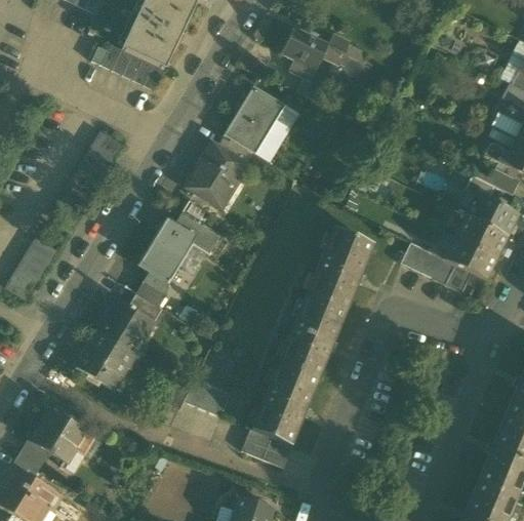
[(77,0),(75,4),(85,9),(89,0),(77,0)]
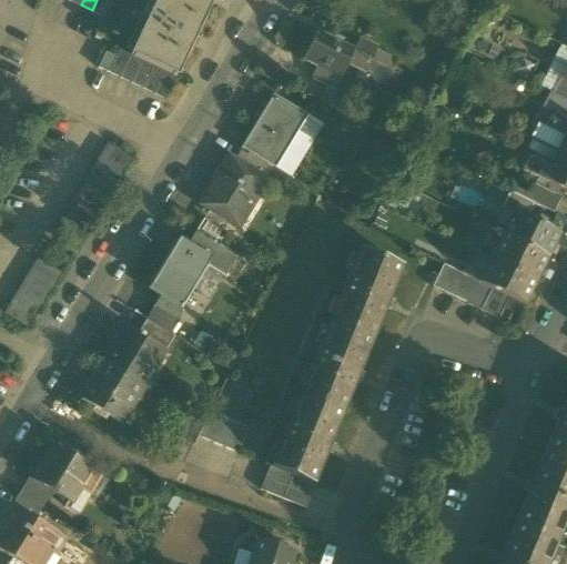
[(97,0),(92,10),(104,16),(110,0),(97,0)]
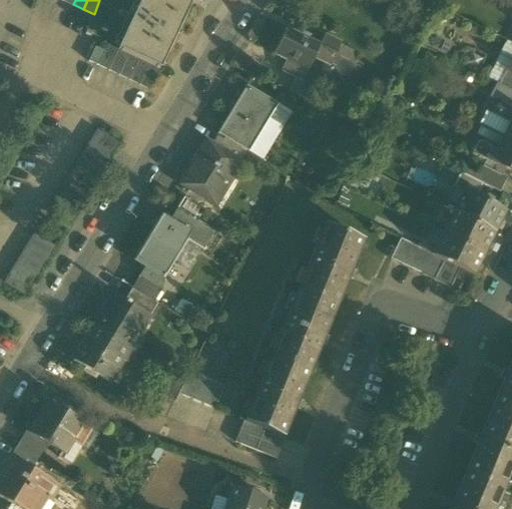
[(134,0),(115,41),(120,44),(140,0),(134,0)]
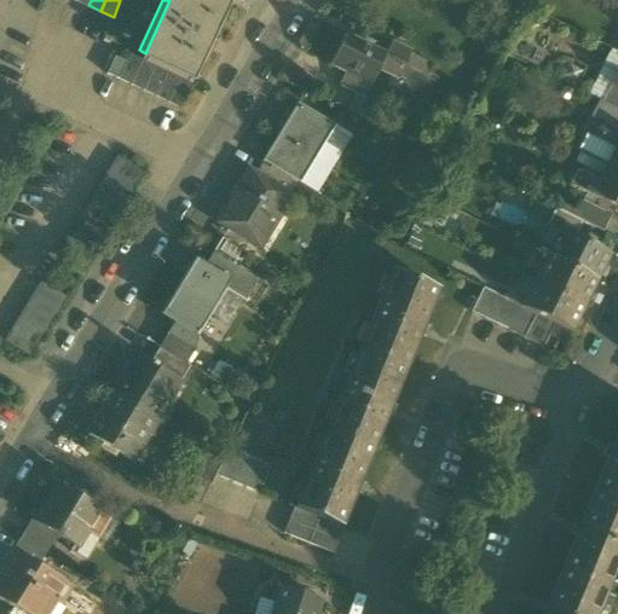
[(229,5),(231,0),(169,0),(145,53),(143,58),(156,63),(168,69),(180,75),(192,81),(195,76),(229,5)]
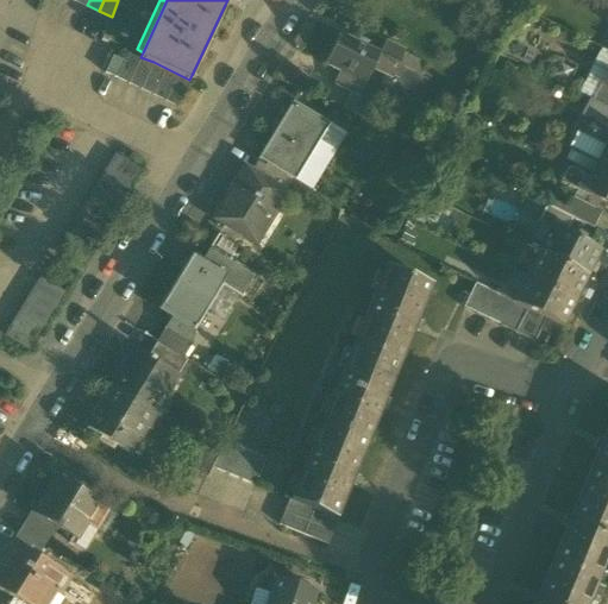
[(229,7),(225,5),(192,75),(195,77),(229,7)]
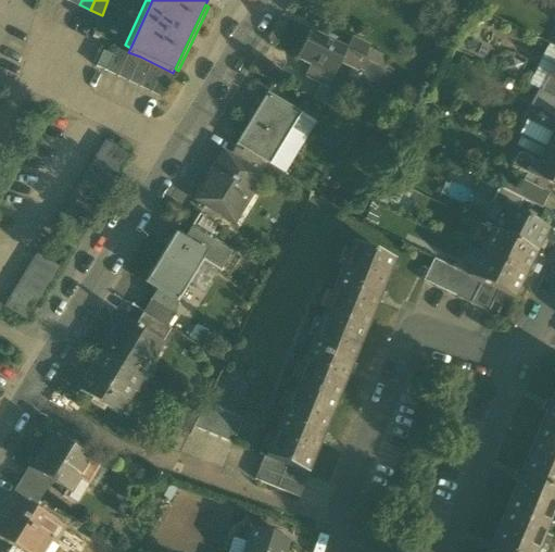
[(312,62),(335,73),(341,60),(348,47),(344,45),(311,28),(298,55),(312,62)]
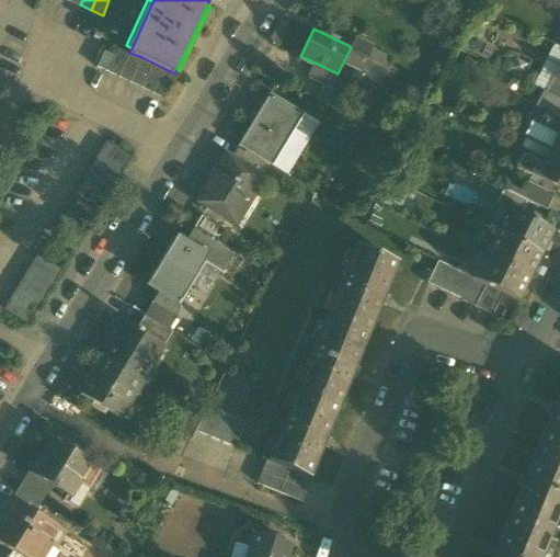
[(344,60),(361,68),(372,46),(375,41),(354,31),(347,45),(351,47),(344,60)]
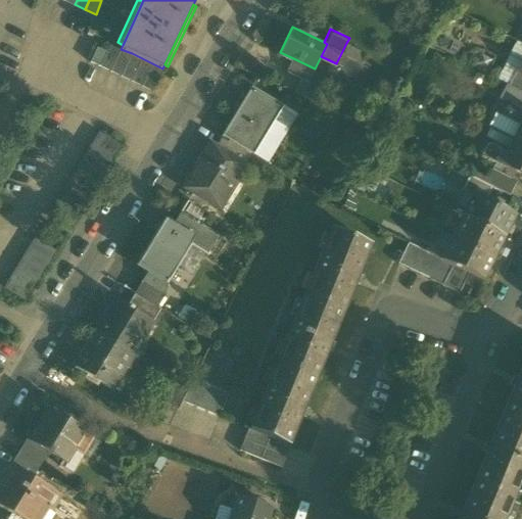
[(463,42),(436,29),(429,44),(456,57),(463,42)]
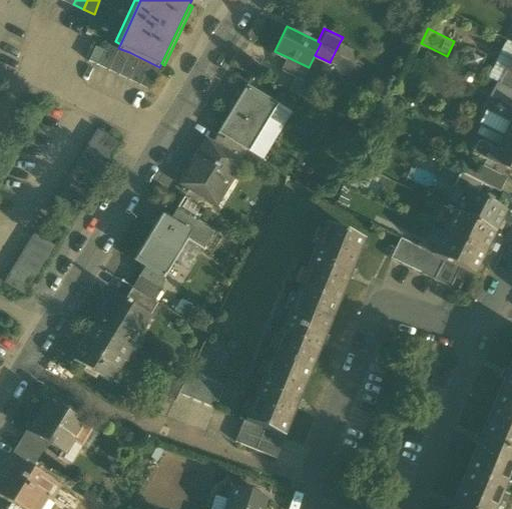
[(494,62),(507,69),(511,71),(511,39),(507,37),(494,62)]
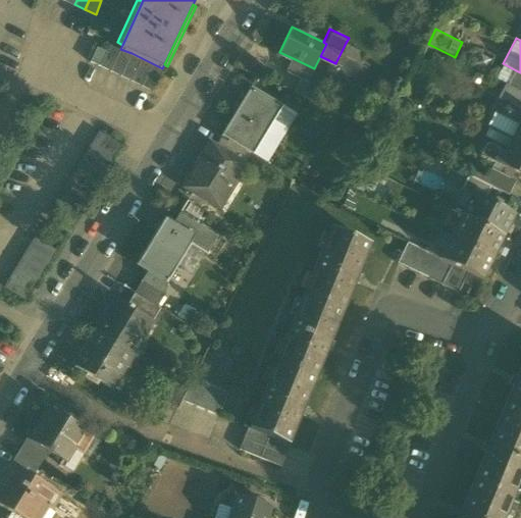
[(365,52),(346,43),(335,63),(342,66),(336,76),(358,88),(368,66),(360,63),(365,52)]
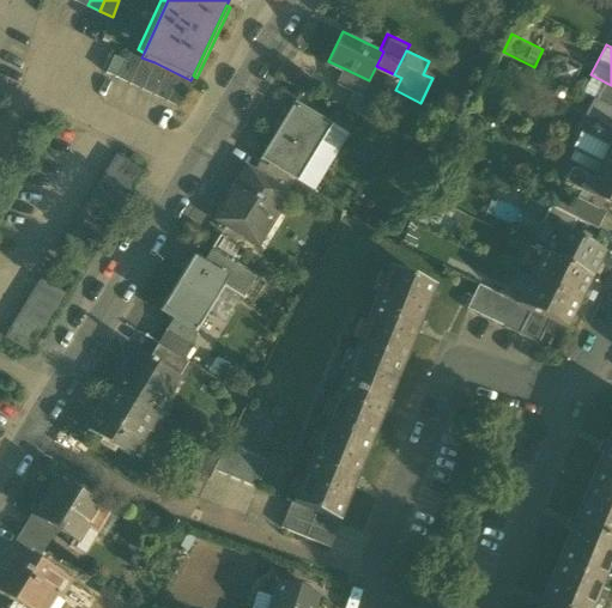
[(119,76),(131,81),(141,58),(129,52),(126,59),(119,76)]
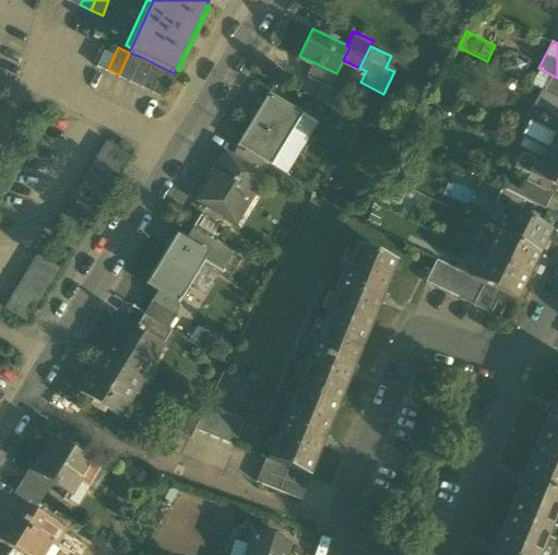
[(97,65),(108,69),(115,54),(105,49),(97,65)]
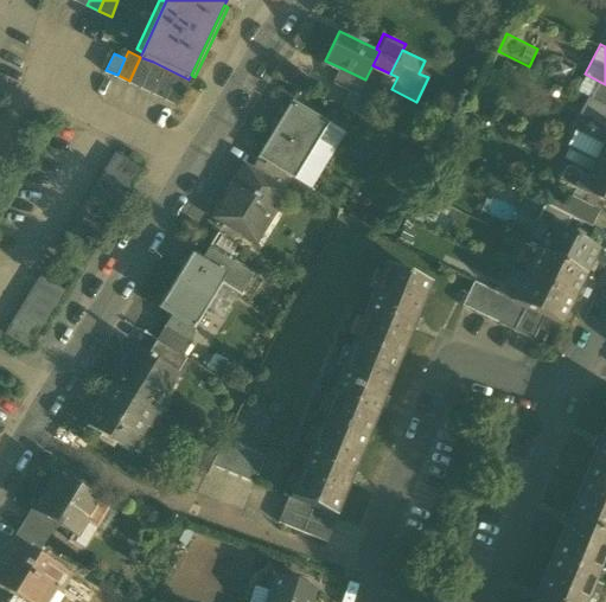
[(129,81),(141,87),(153,62),(140,57),(129,81)]
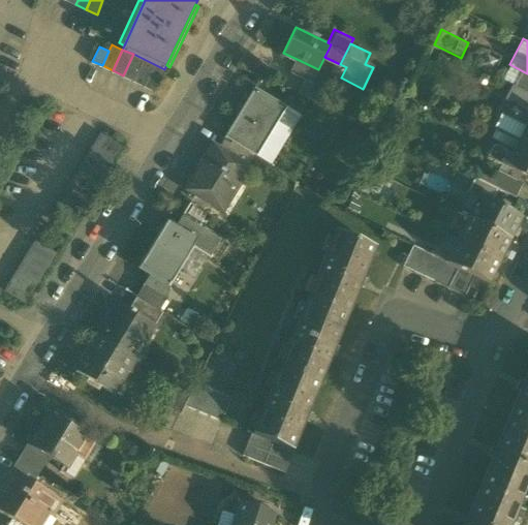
[(123,75),(133,81),(144,59),(133,54),(123,75)]
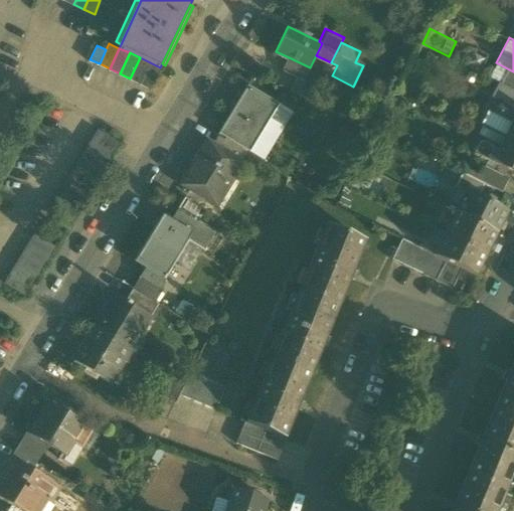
[(130,78),(140,82),(150,62),(140,57),(130,78)]
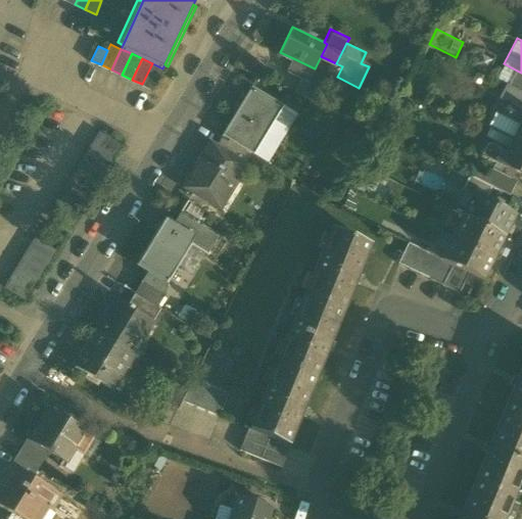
[(300,76),(310,80),(315,68),(293,58),(288,69),(300,76)]
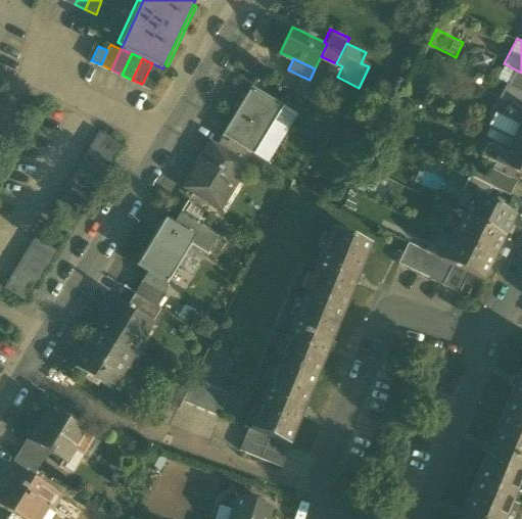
[(162,68),(152,63),(142,84),(153,89),(163,68),(162,68)]
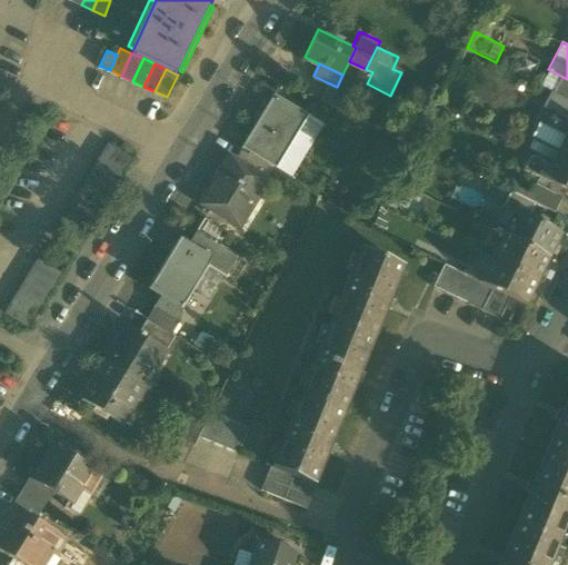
[(562,77),(548,69),(540,85),(555,91),(562,77)]
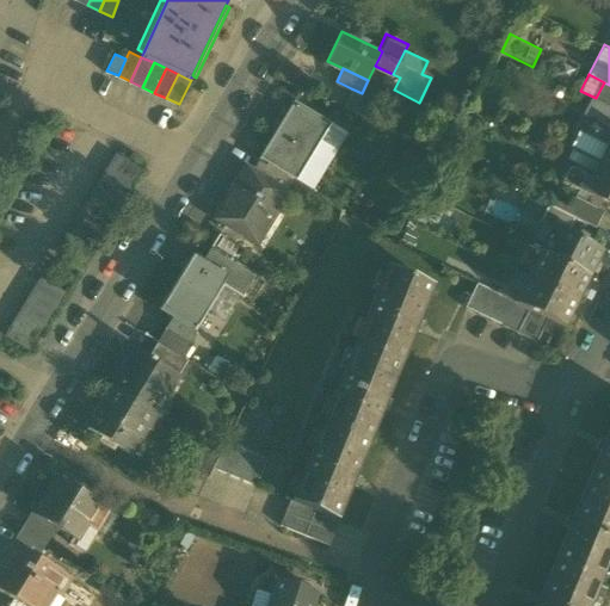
[(604,82),(596,98),(609,105),(609,85),(604,82)]
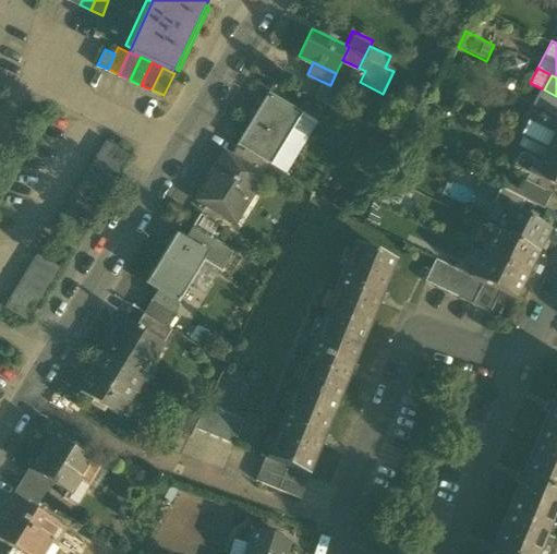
[(314,95),(340,107),(347,94),(330,85),(321,81),(314,95)]
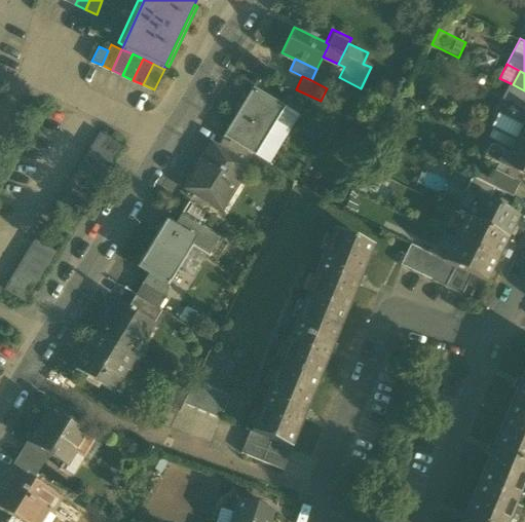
[(524,90),(513,84),(505,99),(524,108),(524,90)]
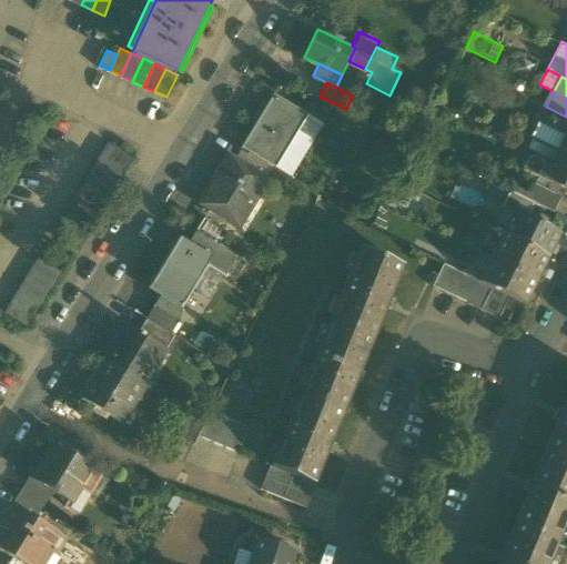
[(276,165),(309,112),(274,92),(242,144),(276,165)]
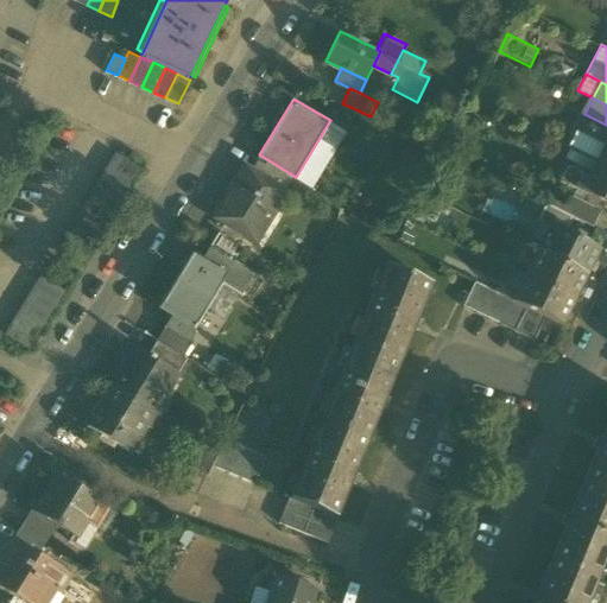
[(577,127),(606,141),(606,125),(585,114),(577,127)]
